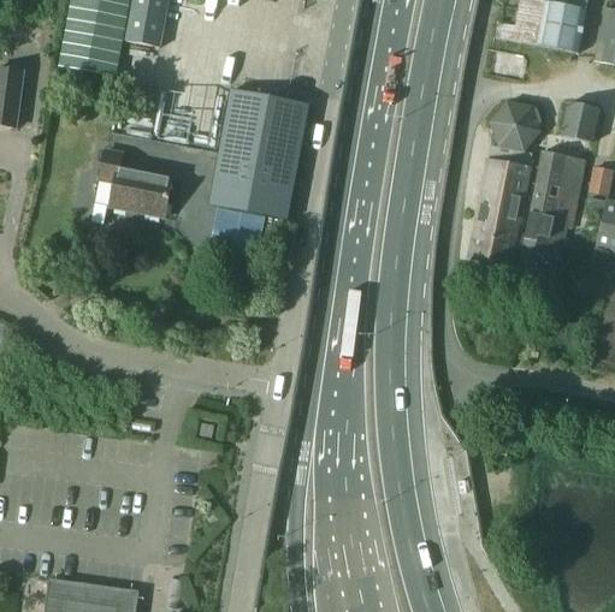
[(131,0),(124,40),(159,46),(166,0),(131,0)]
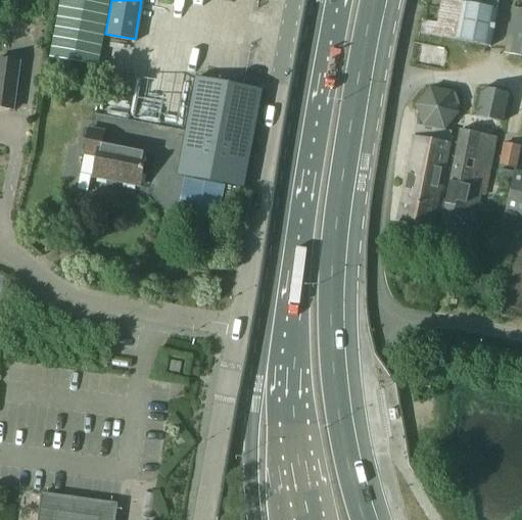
[(440,0),(437,20),(421,17),(419,31),(490,44),(497,0),(440,0)]
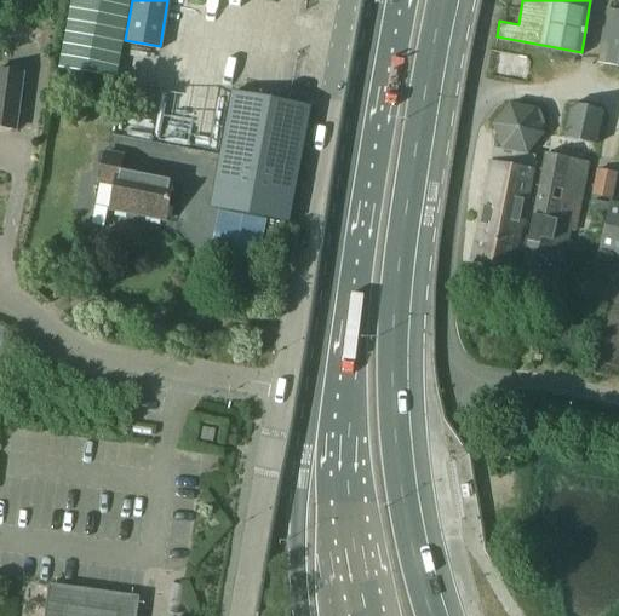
[(608,6),(597,61),(618,63),(618,0),(615,0),(614,7),(608,6)]
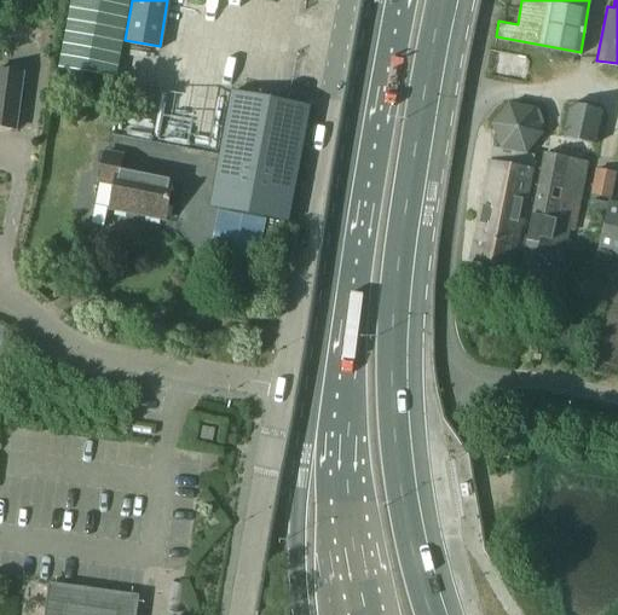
[(0,123),(15,127),(22,70),(0,67),(0,123)]
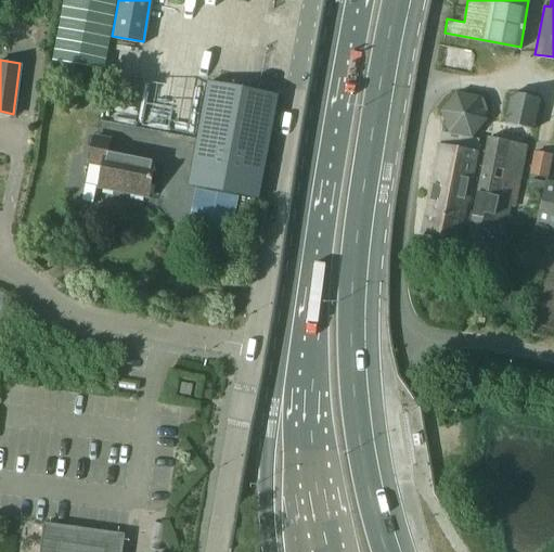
[(189,183),(257,196),(277,93),(208,80),(189,183)]
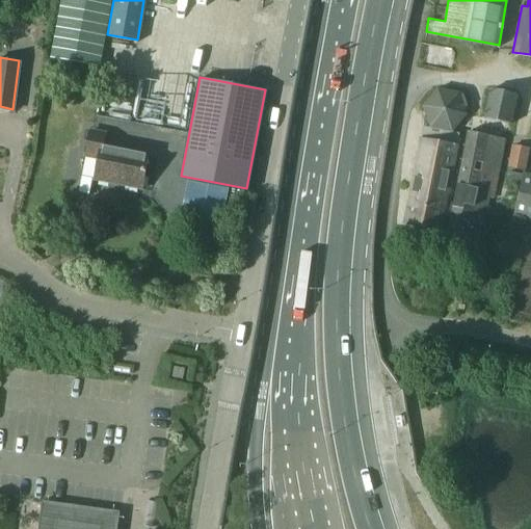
[(436,87),(422,105),(429,126),(452,130),(467,112),(465,106),(467,105),(461,91),(459,93),(459,90),(436,87)]
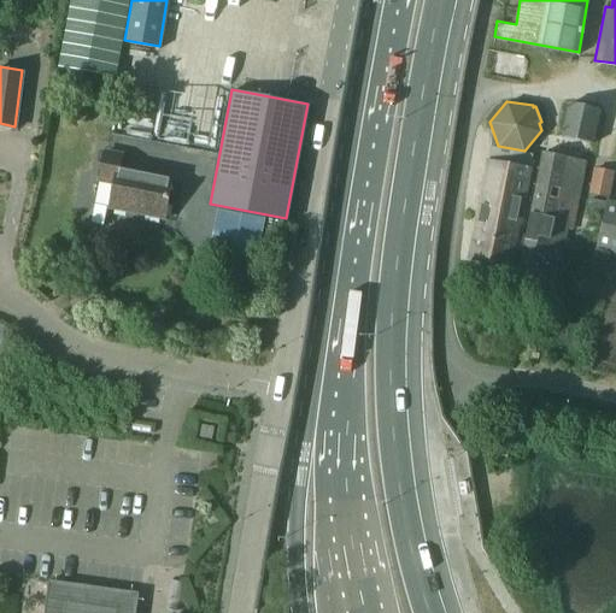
[(568,101),(562,135),(593,141),(599,107),(568,101)]
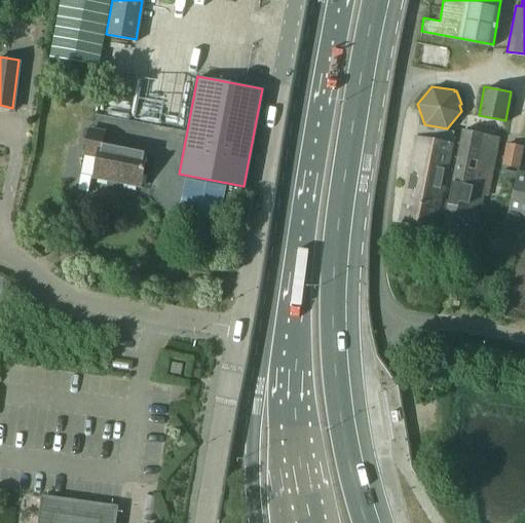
[(418,124),(400,219),(435,226),(438,207),(443,208),(444,199),(440,198),(453,131),(418,124)]
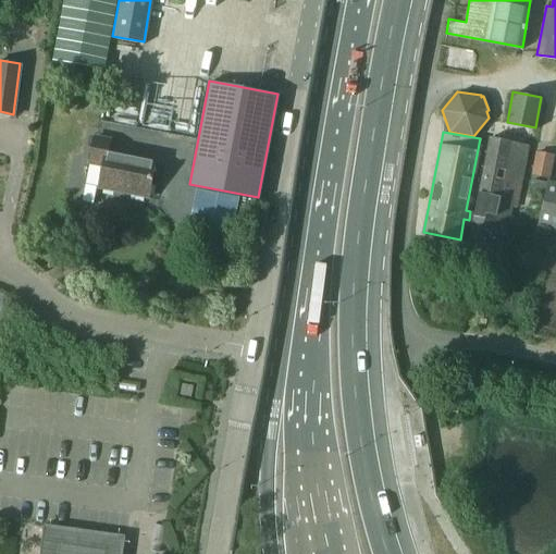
[(98,185),(148,195),(156,159),(107,149),(109,137),(94,134),(88,160),(102,163),(98,185)]
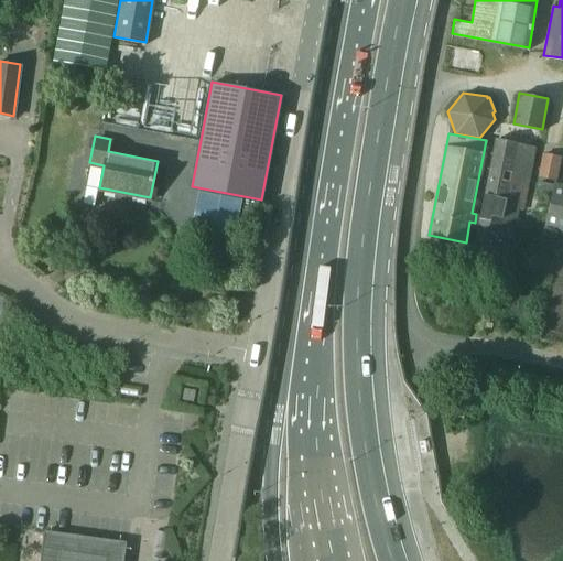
[(476,214),(475,223),(478,224),(474,244),(496,248),(498,234),(512,236),(518,205),(522,206),(534,144),(496,138),(480,215),(476,214)]
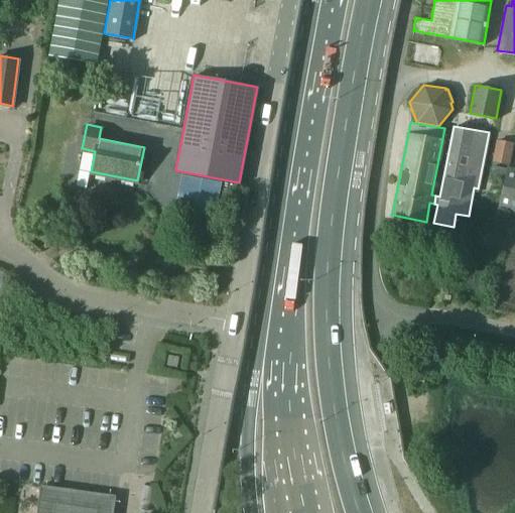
[(493,161),(509,163),(512,142),(497,139),(493,161)]
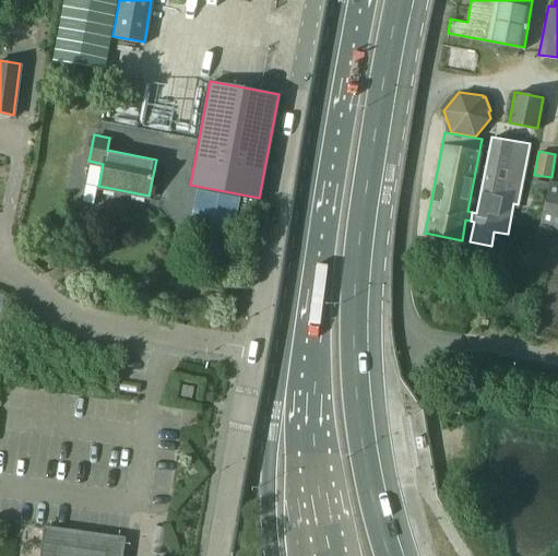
[(557,181),(550,180),(539,223),(557,227),(557,181)]
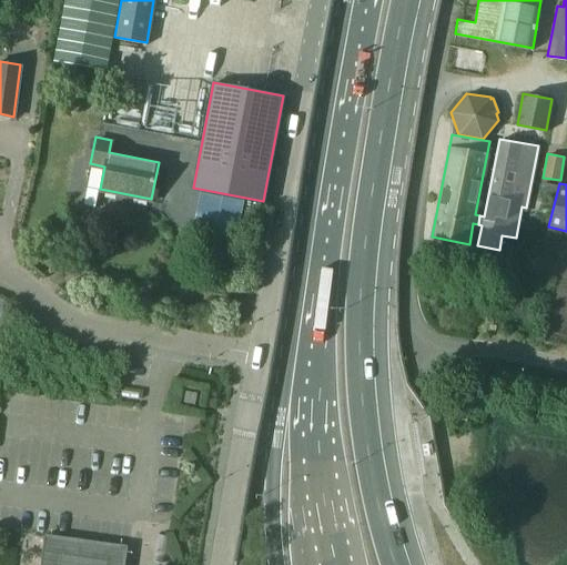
[(183,401),(194,403),(196,392),(185,390),(183,401)]
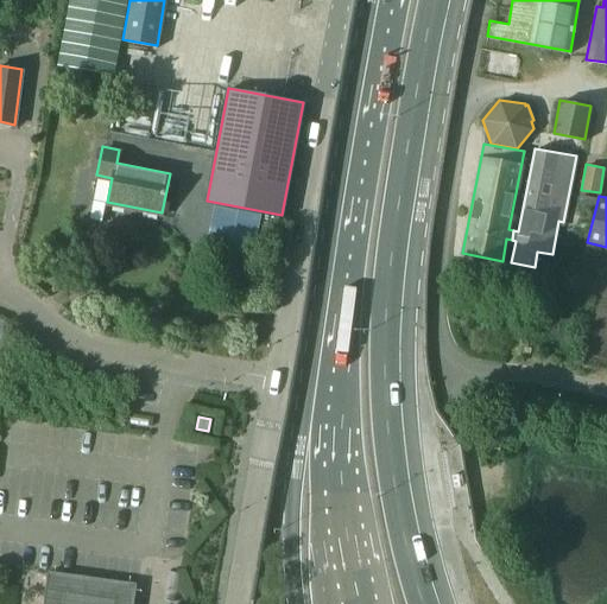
[(133,603),(137,582),(48,570),(42,603),(133,603)]
